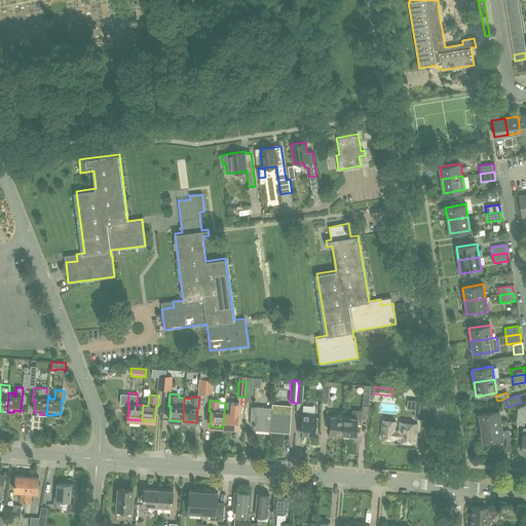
[(231,402),(230,412),(224,412),(223,427),(236,427),(237,413),(239,413),(240,402),(231,402)]
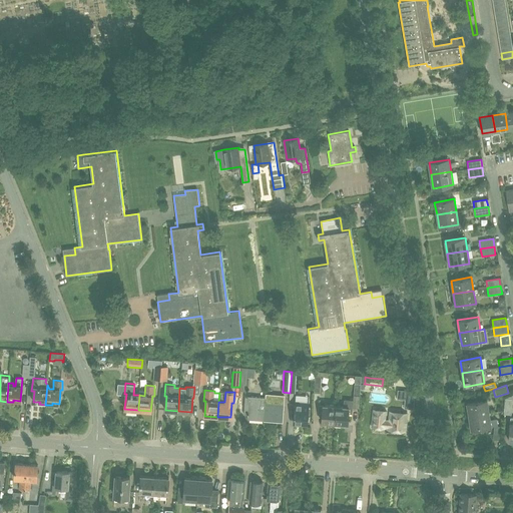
[(374,397),(374,410),(394,410),(394,396),(374,397)]
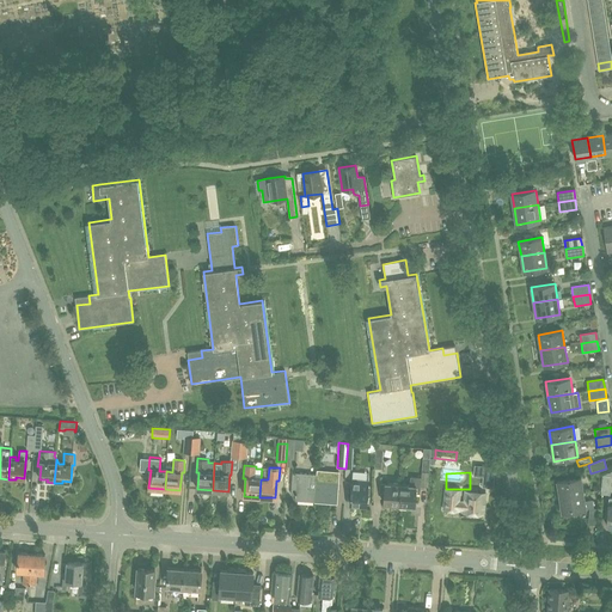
[(295,499),(314,500),(317,481),(317,476),(293,473),(292,493),(295,494),(295,499)]
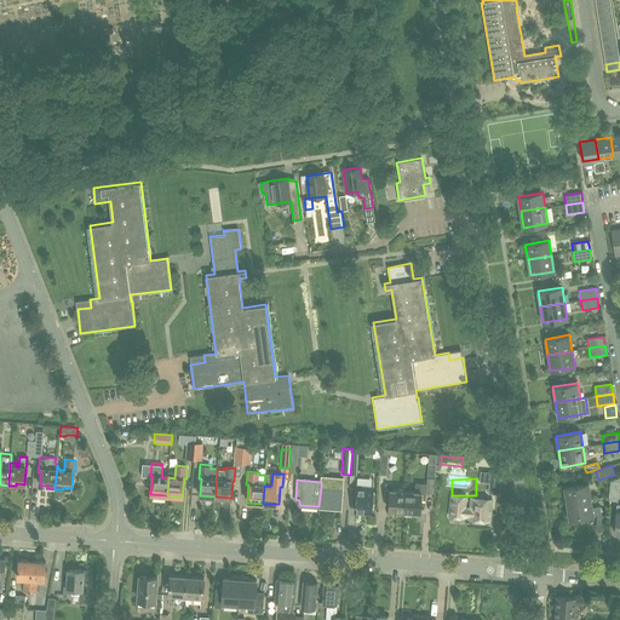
[(619,482),(610,481),(609,500),(618,501),(619,482)]
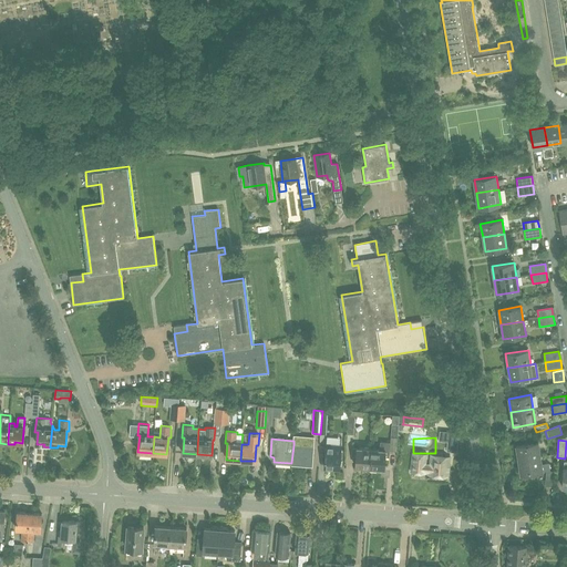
[(311,465),(313,442),(307,442),(307,446),(294,445),(291,463),(311,465)]
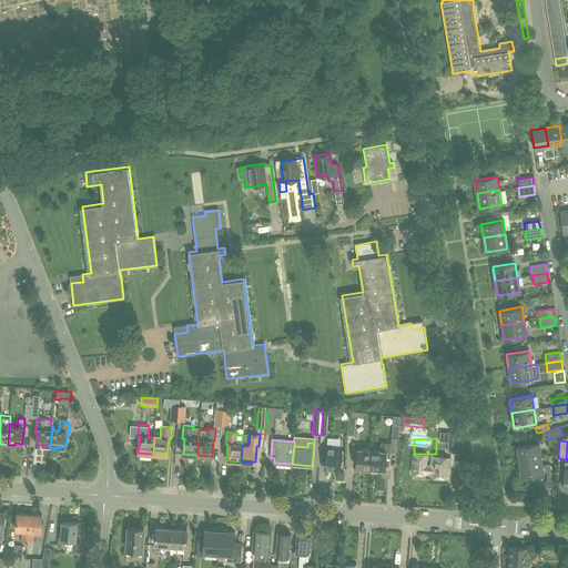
[(342,454),(341,454),(342,446),(342,444),(336,443),(335,446),(326,445),(326,453),(325,468),(341,469),(342,454)]
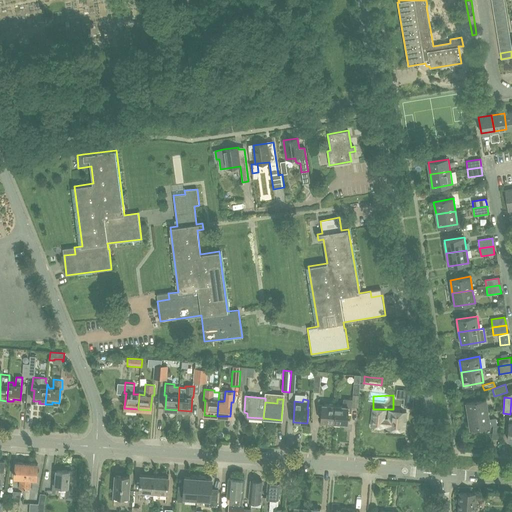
[(335,405),(334,424),(340,424),(340,422),(347,423),(348,412),(351,412),(352,406),(352,399),(343,399),(343,406),(335,405)]
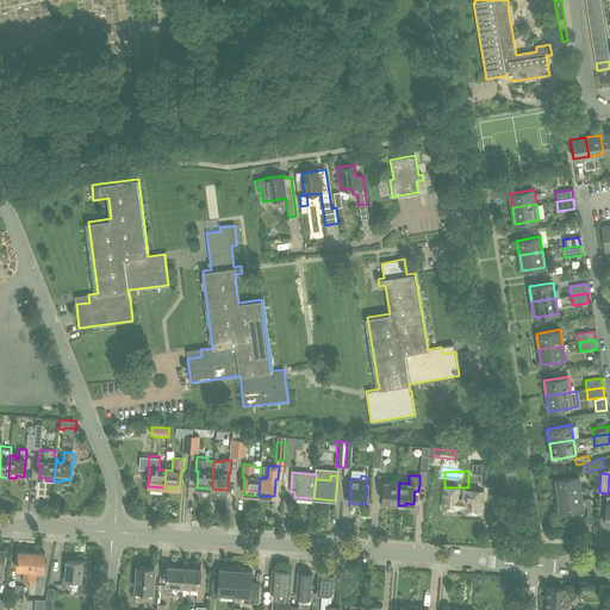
[(555,480),(558,495),(582,491),(579,475),(555,480)]
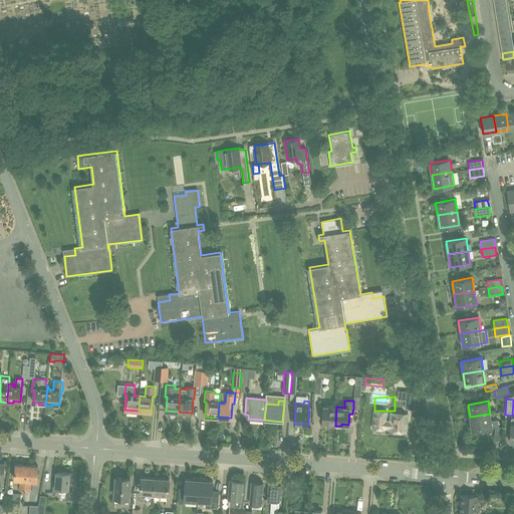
[(319,406),(319,414),(323,414),(322,423),(329,424),(329,425),(335,426),(336,407),(323,406),(319,406)]
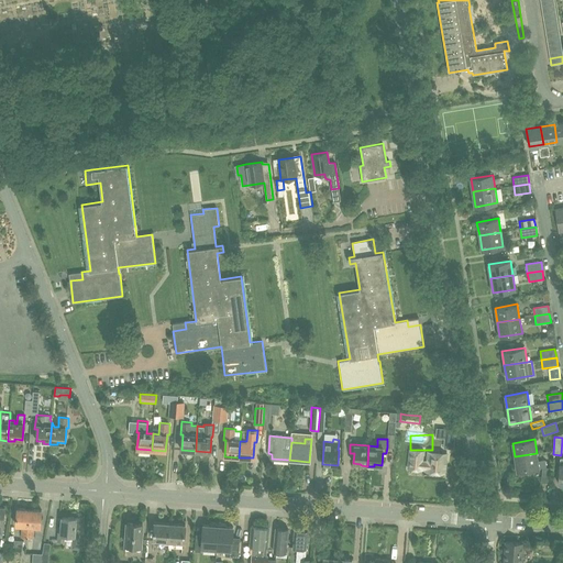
[(426,473),(445,474),(446,454),(427,452),(426,462),(422,462),(423,452),(409,451),(408,470),(422,471),(422,470),(426,471),(426,473)]
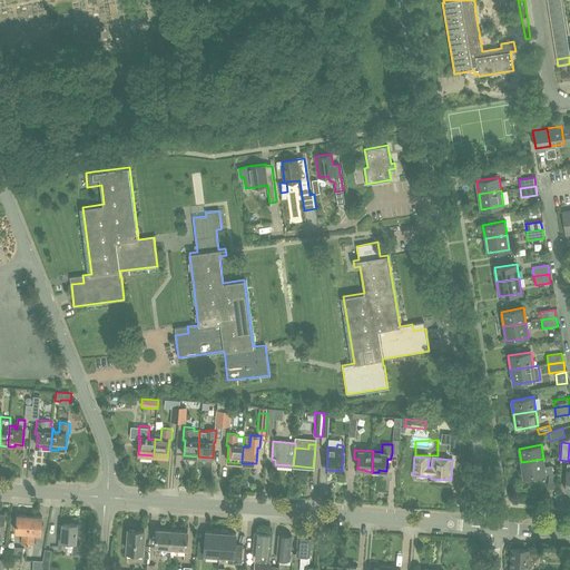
[(546,474),(546,473),(549,473),(548,489),(557,490),(558,474),(553,474),(552,465),(544,467),(543,459),(521,462),(523,478),(546,474)]
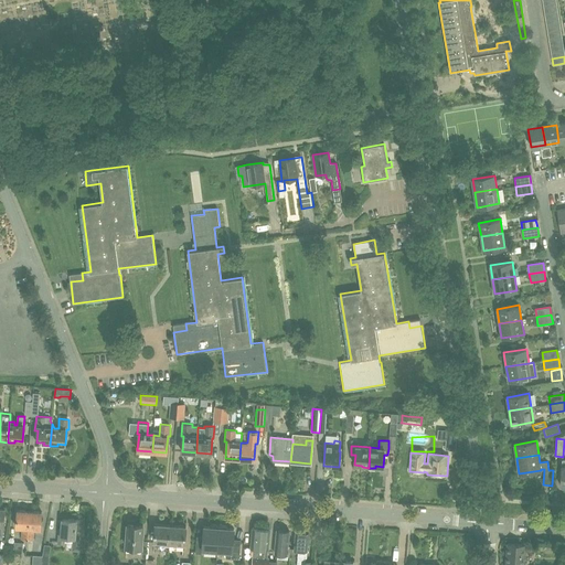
[(21,539),(28,539),(30,511),(18,510),(16,526),(22,528),(21,539)]
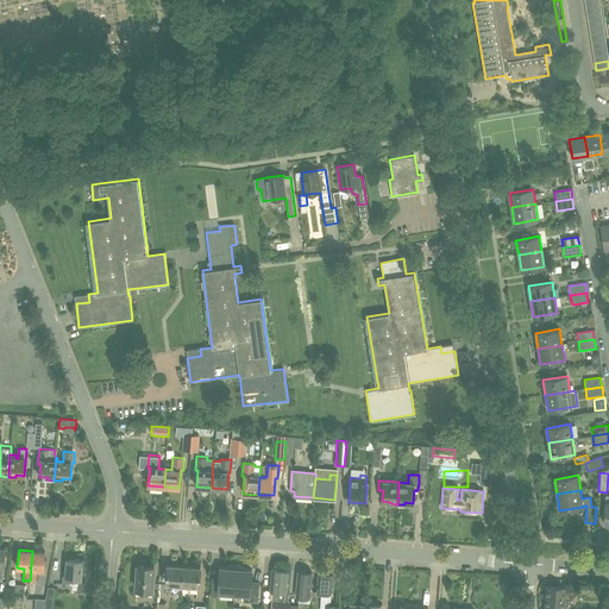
[(45,552),(32,551),(30,581),(36,582),(37,570),(44,570),(45,552)]
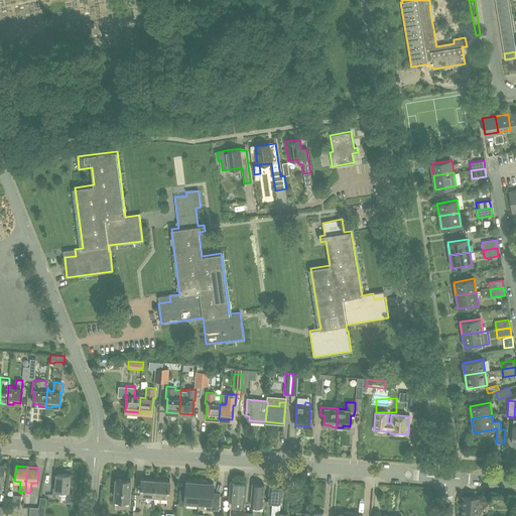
[(58,497),(59,492),(69,492),(68,496),(74,496),(76,475),(57,474),(56,482),(52,482),(52,496),(58,497)]
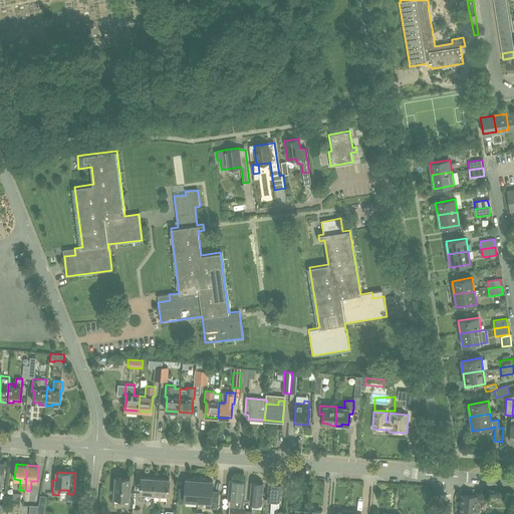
[(127,503),(129,498),(131,478),(116,477),(114,497),(114,501),(127,503)]
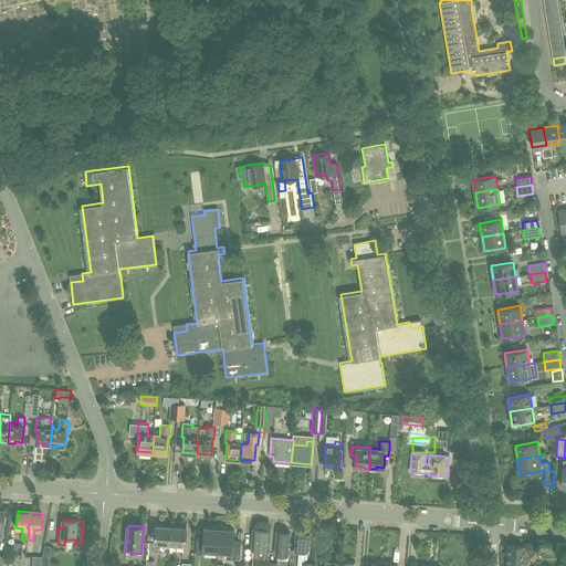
[(154,543),(163,543),(163,546),(169,546),(170,526),(155,525),(154,543)]
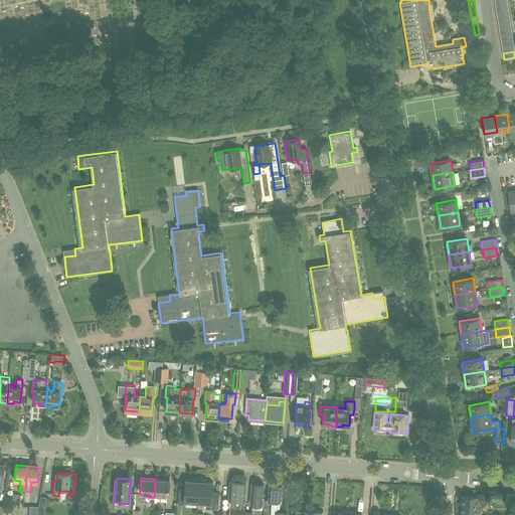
[(184,501),(198,502),(199,479),(191,478),(191,481),(185,480),(185,492),(179,492),(178,504),(184,505),(184,501)]
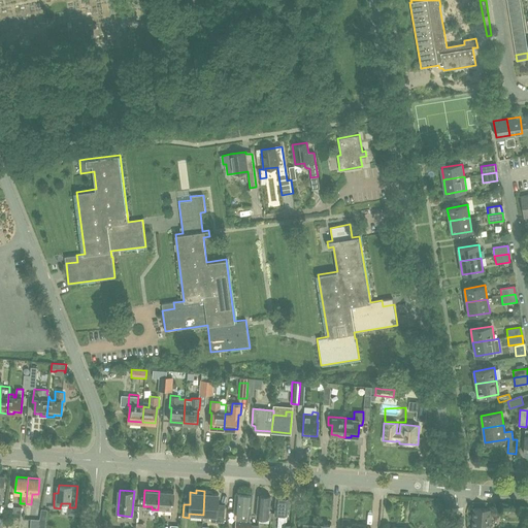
[(173,492),(159,491),(158,509),(164,510),(164,507),(172,508),(173,492)]
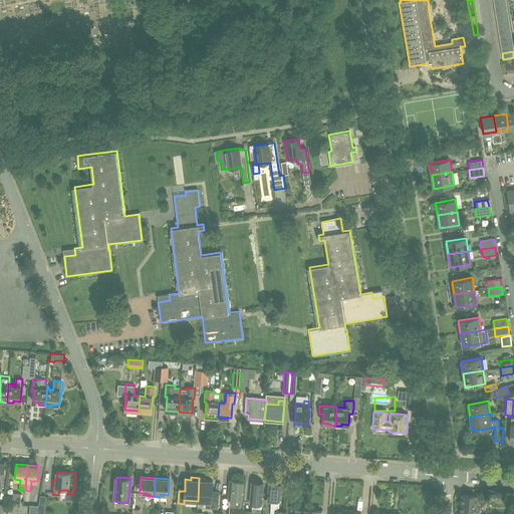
[(206,508),(218,509),(219,494),(212,493),(213,481),(207,481),(207,478),(199,478),(198,501),(206,502),(206,508)]
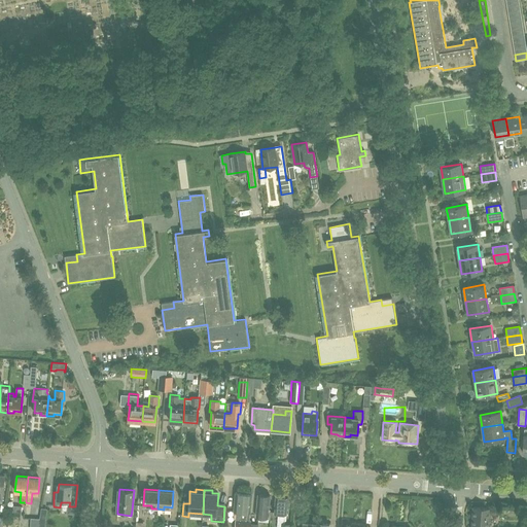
[(249,526),(250,522),(250,521),(249,521),(251,494),(235,492),(234,511),(236,512),(234,526),(249,526)]
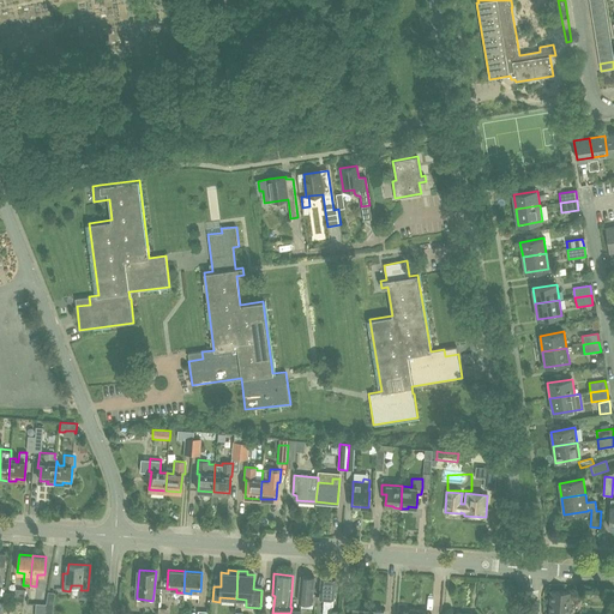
[(298,602),(313,603),(314,594),(313,594),(314,577),(300,576),(298,602)]
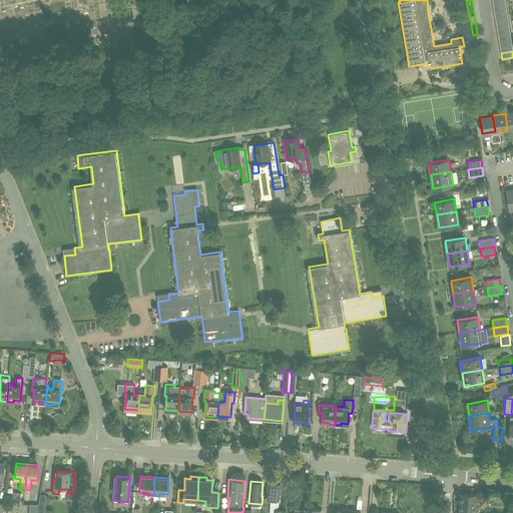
[(279,500),(280,484),(268,483),(267,499),(271,499),(270,506),(269,512),(282,512),(283,510),(278,510),(279,500)]
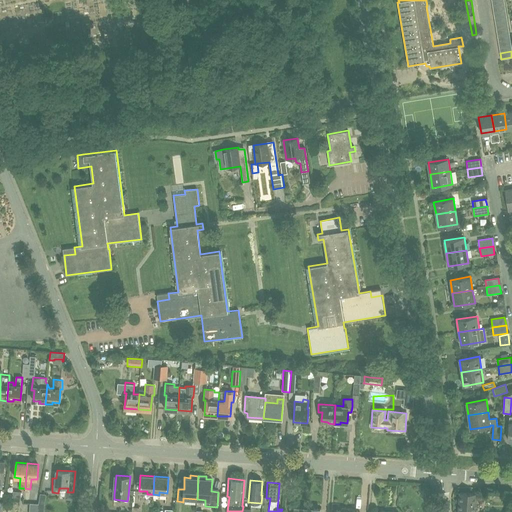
[(20,502),(20,499),(21,492),(13,491),(12,501),(20,502)]
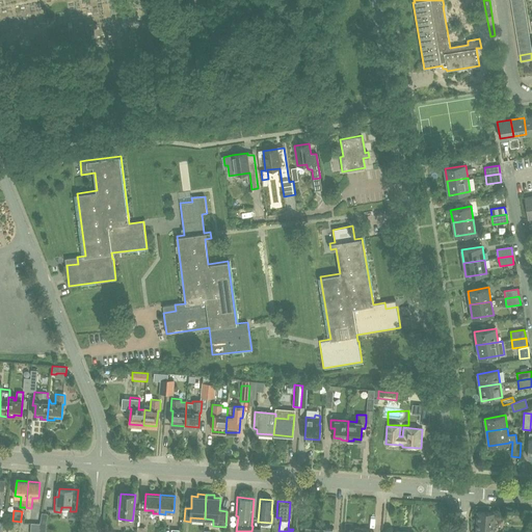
[(493,531),(495,512),(477,511),(475,531),(493,531)]
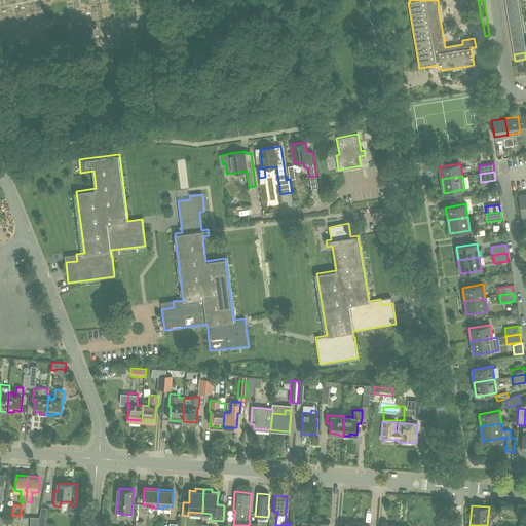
[(39,518),(37,525),(44,525),(45,519),(47,508),(41,506),(39,518)]
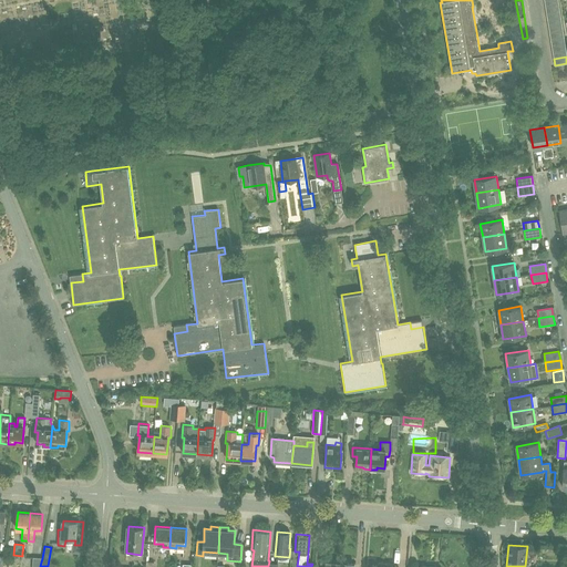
[(32,566),(40,566),(42,558),(33,557),(32,566)]
